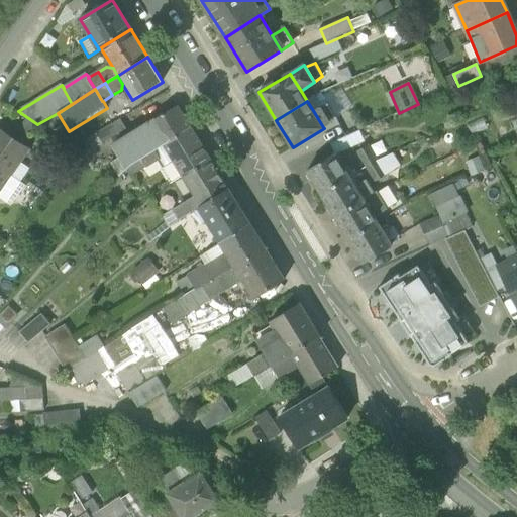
[(328,104),(314,112),(323,127),(337,118),(328,104)]
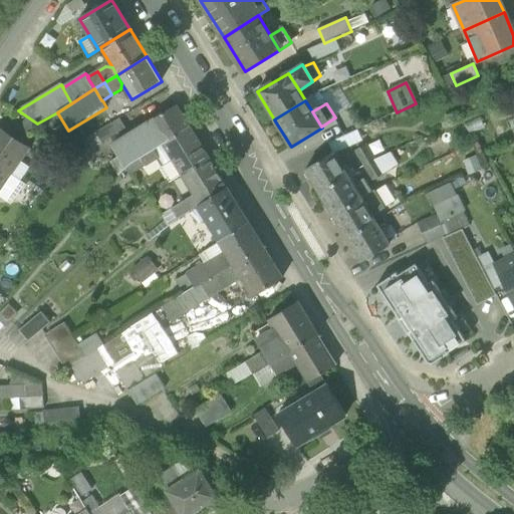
[(149,122),(162,145),(190,127),(190,126),(177,105),(149,122)]
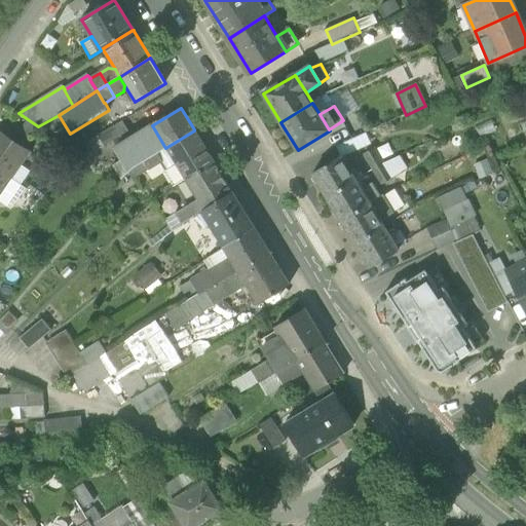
[(98,137),(105,147),(129,132),(122,121),(98,137)]
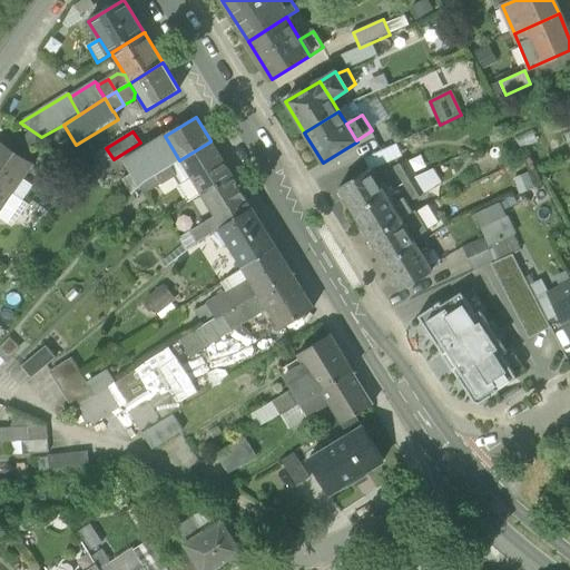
[(170,166),(179,160),(165,136),(124,161),(131,174),(130,174),(131,175),(136,172),(143,184),(145,182),(155,175),(170,166)]
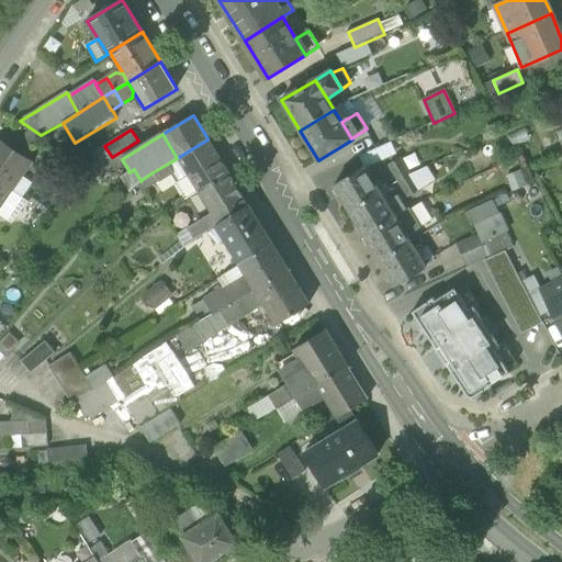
[(228,173),(208,139),(177,158),(199,192),(228,173)]
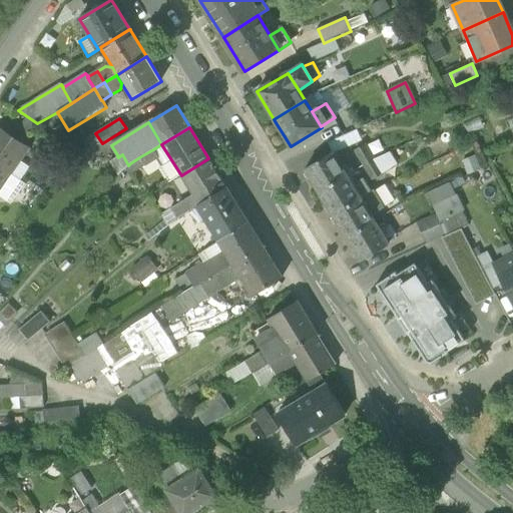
[(0,128),(0,166),(9,173),(27,147),(0,128)]
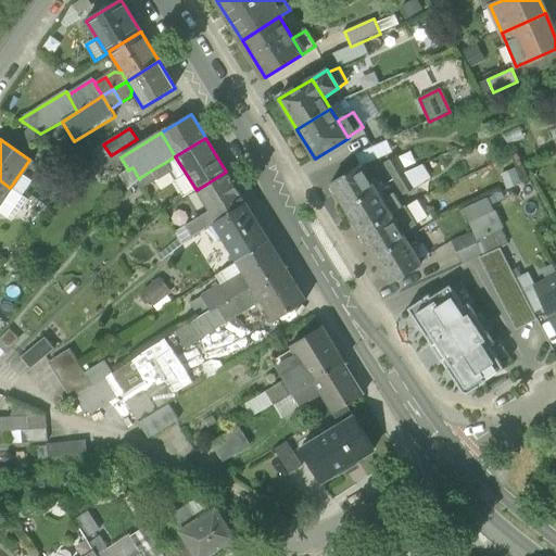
[(361,165),(361,166),(393,153),(387,140),(387,141),(370,148),(369,149),(355,154),(361,165)]
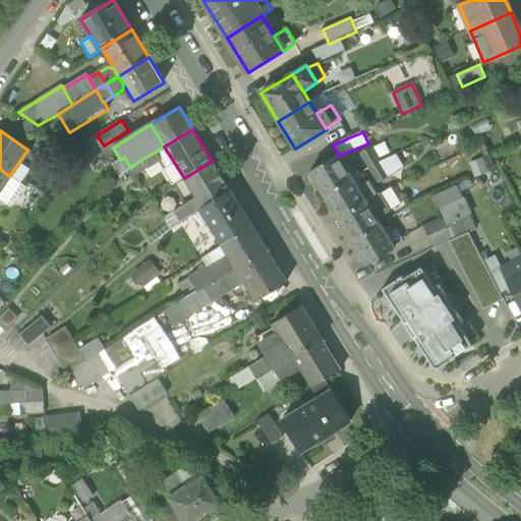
[(88,141),(94,152),(104,146),(97,135),(88,141)]
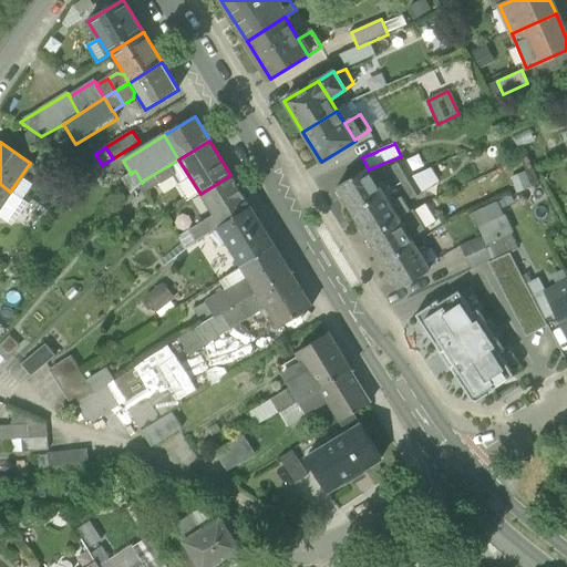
[(392,166),(402,183),(413,176),(403,160),(392,166)]
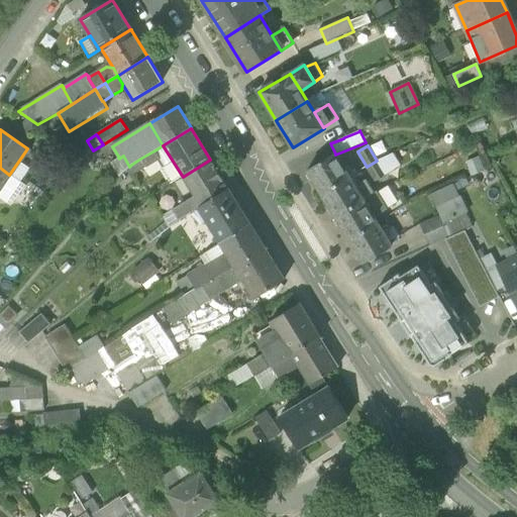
[(140,159),(146,168),(160,160),(154,150),(140,159)]
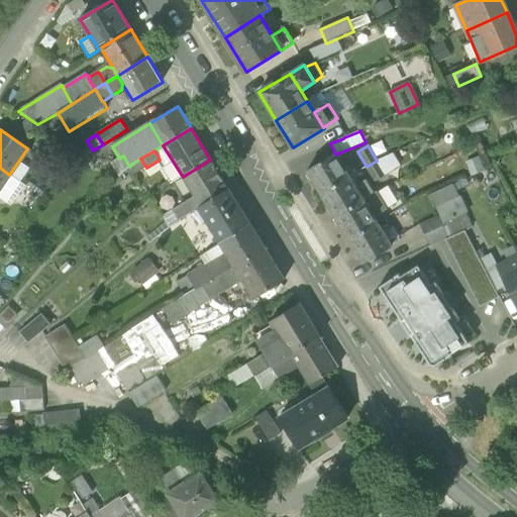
[(307,171),(322,195),(349,178),(335,154),(335,153),(307,171)]
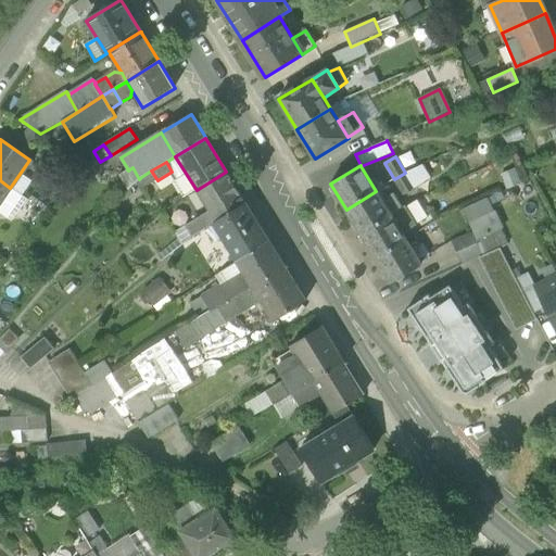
[(420,166),(405,173),(415,189),(427,181),(420,166)]
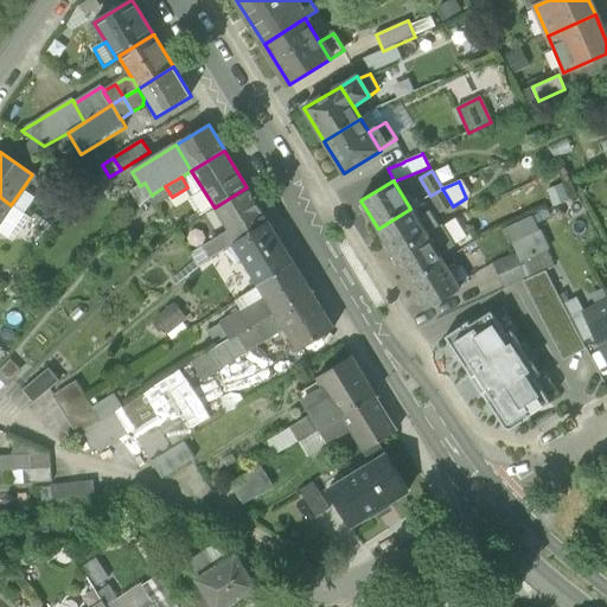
[(140,209),(152,196),(145,183),(140,186),(139,185),(129,191),(140,209)]
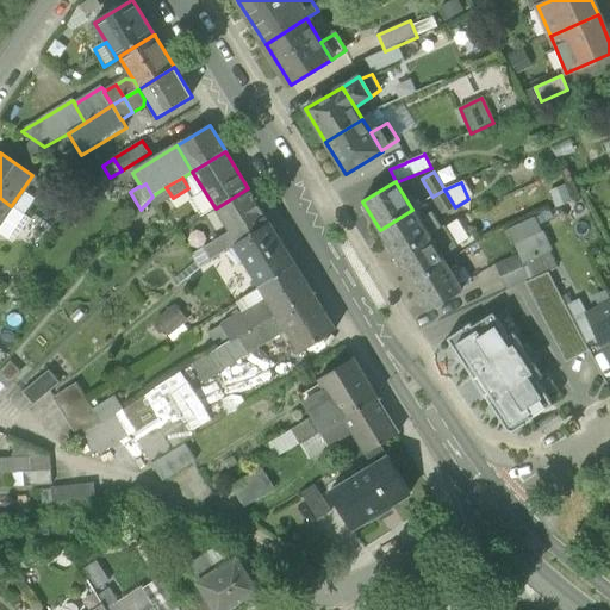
[(269,224),(248,188),(216,209),(230,232),(237,244),(269,224)]
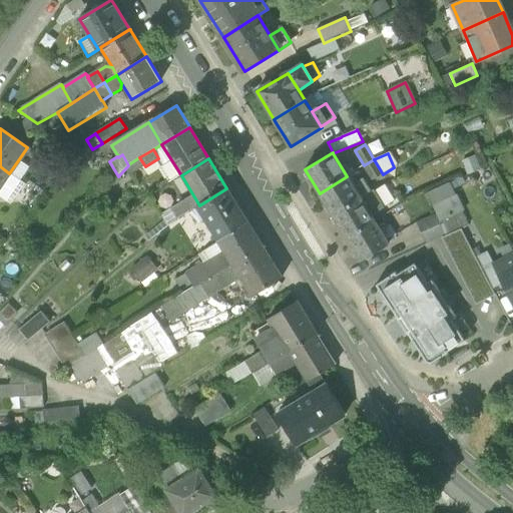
[(383,174),(374,159),(364,165),(373,180),(383,174)]
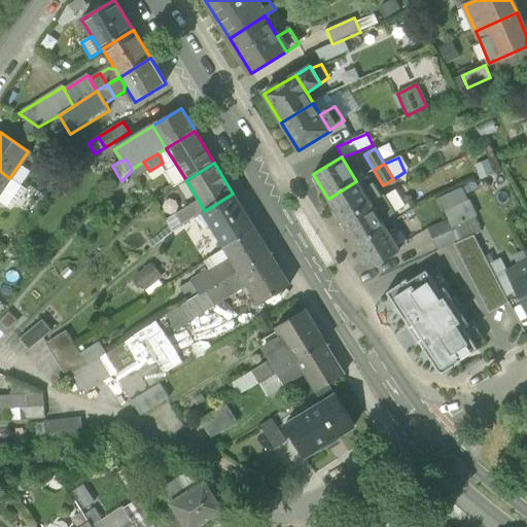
[(0,191),(9,178),(0,171),(0,191)]
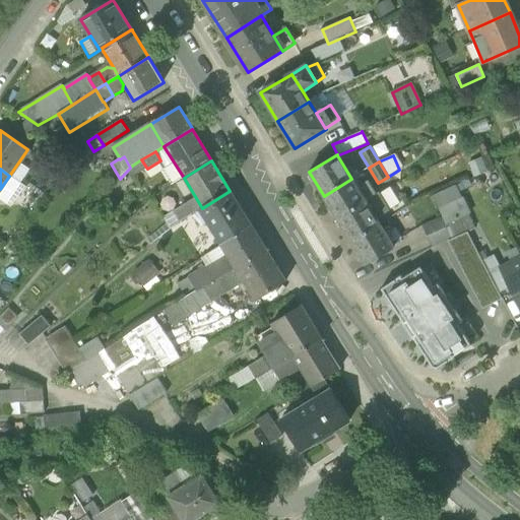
[(324,196),(338,218),(366,202),(358,188),(351,179),(324,196)]
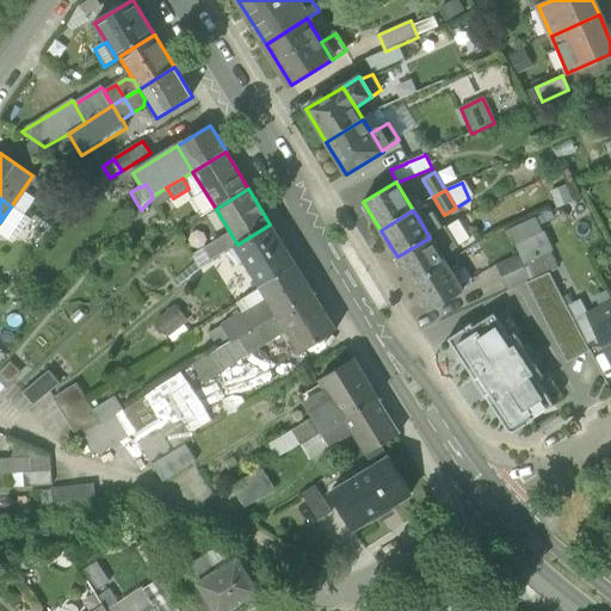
[(420,221),(430,238),(442,229),(432,214),(420,221)]
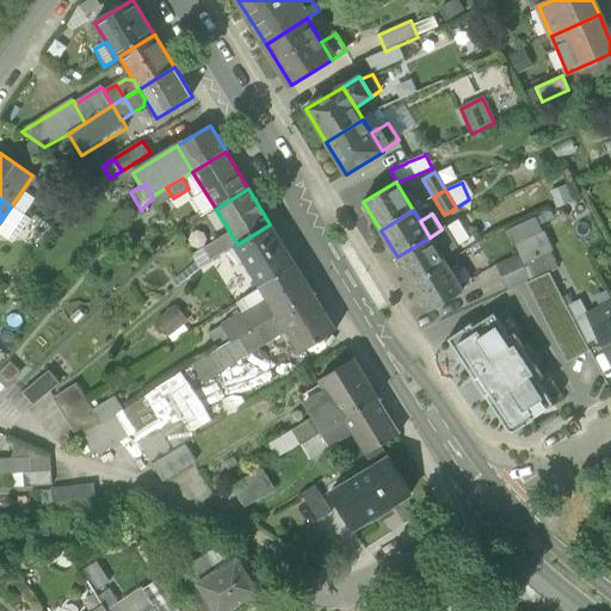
[(295,265),(270,224),(238,245),(235,246),(260,288),(295,265)]
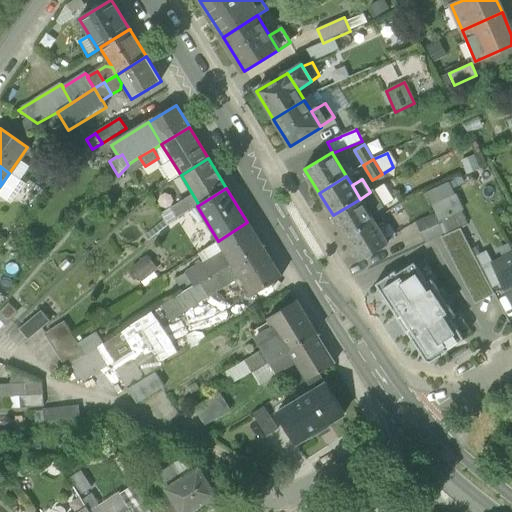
[(373,190),(370,192),(360,199),(370,216),(383,208),(373,190)]
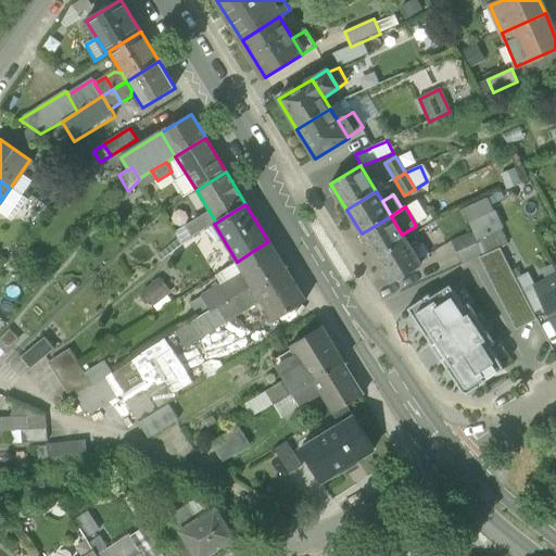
[(200,217),(201,219),(206,228),(214,224),(216,223),(210,212),(200,217)]
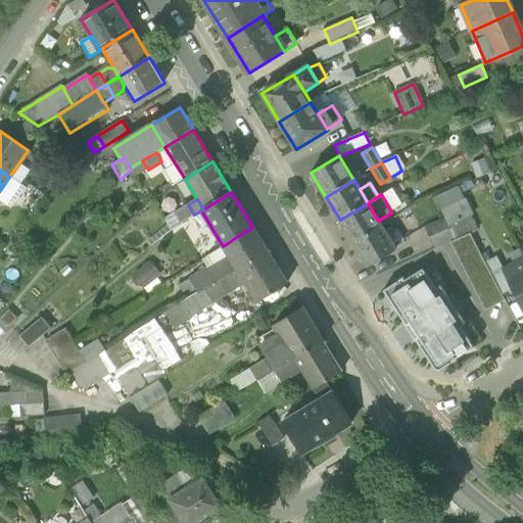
[(340,220),(353,243),(382,226),(378,221),(368,203),(340,220)]
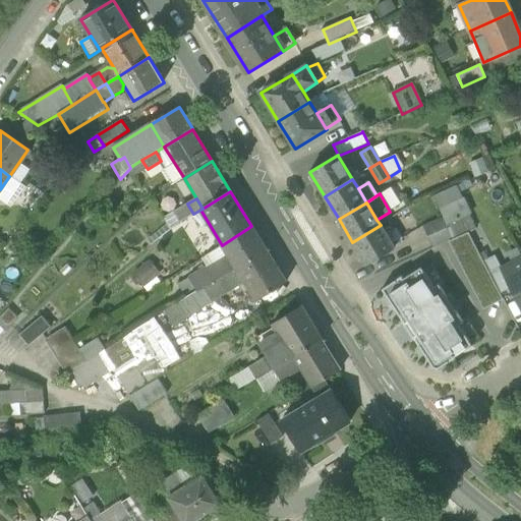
[(178,224),(193,214),(188,206),(173,216),(178,224)]
